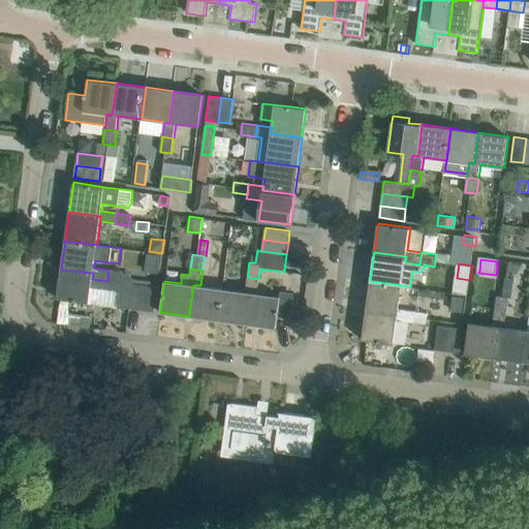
[(89,303),(91,287),(117,290),(116,304),(117,307),(131,308),(134,284),(133,284),(134,279),(123,278),(124,272),(109,270),(107,281),(92,279),(93,273),(61,270),(58,299),(89,303)]
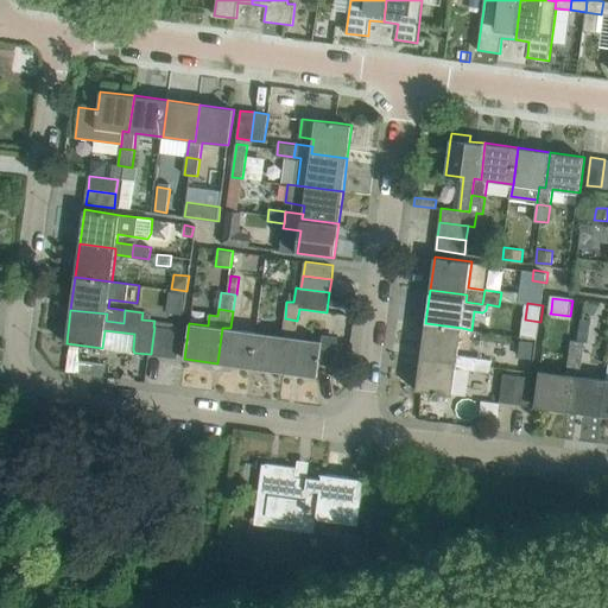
[(283,372),(287,336),(295,337),(297,321),(285,318),(283,335),(255,331),(251,368),(283,372)]
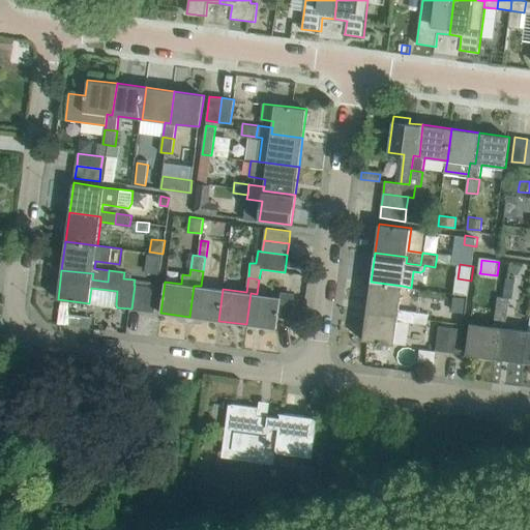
[(400,307),(403,286),(371,282),(366,311),(399,315),(398,320),(412,322),(414,310),(400,307)]
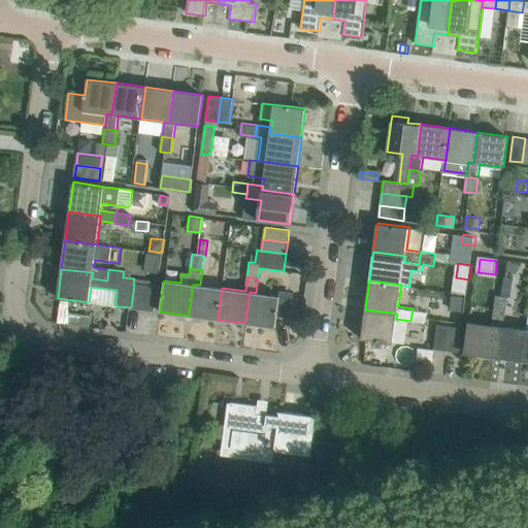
[(142,309),(145,285),(134,284),(131,307),(142,309)]
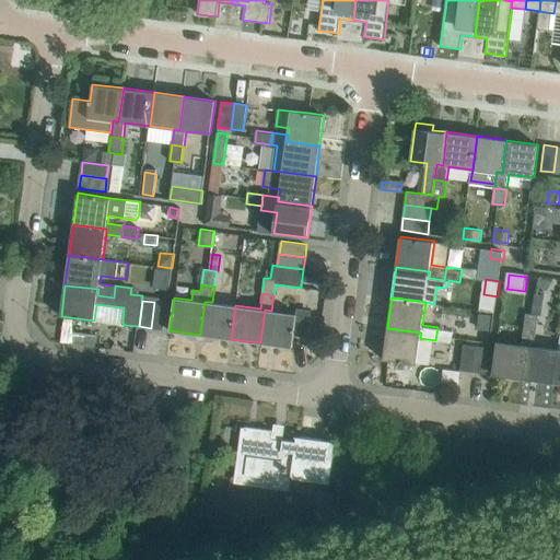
[(163,329),(166,308),(166,304),(154,302),(151,328),(163,329)]
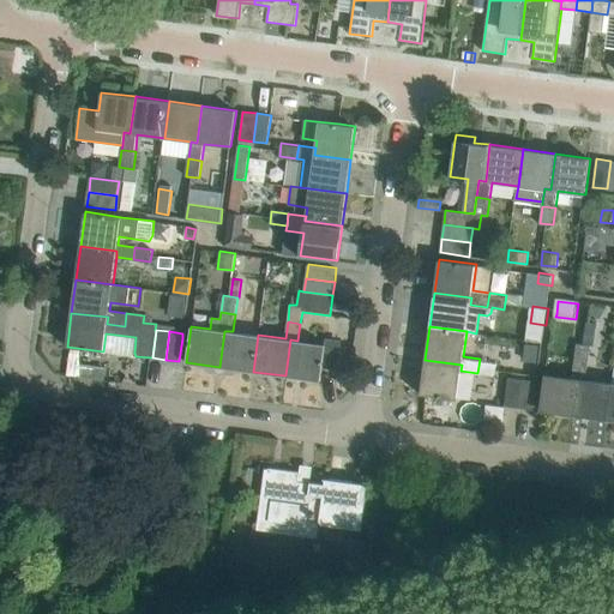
[(253,372),(258,335),(233,331),(224,331),(220,367),(253,372)]
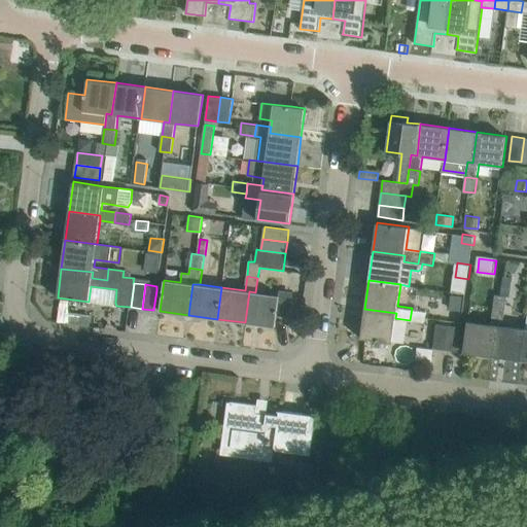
[(275,326),(280,295),(255,292),(249,291),(245,322),(275,326)]
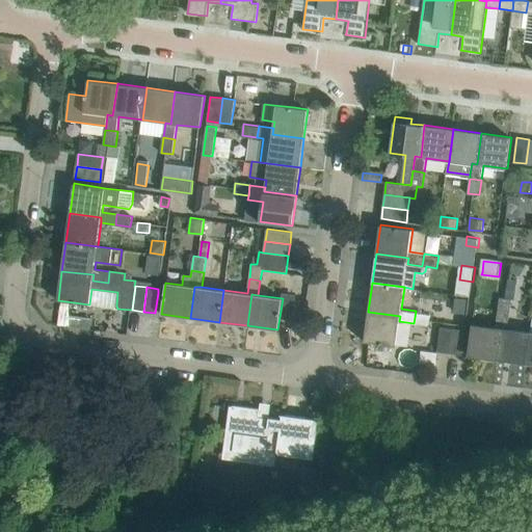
[(459,297),(456,312),(469,314),(471,299),(459,297)]
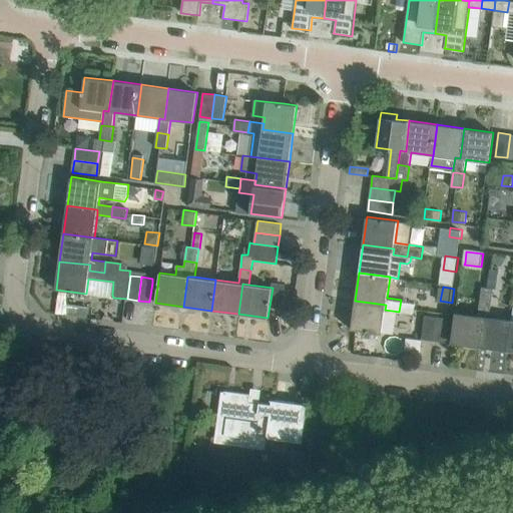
[(491,303),(493,289),(483,287),(481,301),(491,303)]
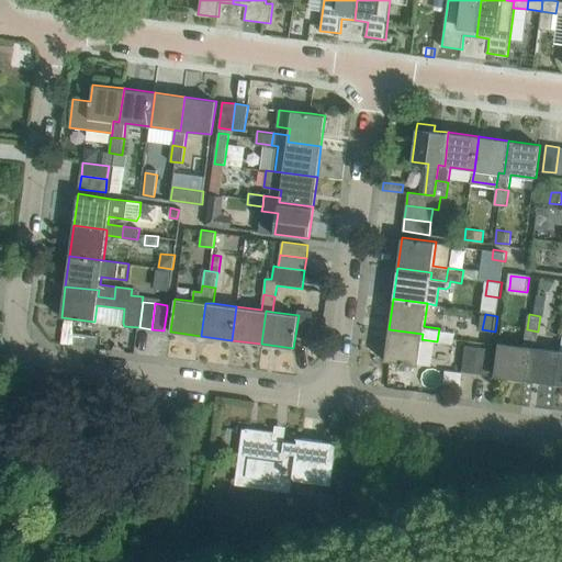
[(453,338),(454,330),(439,328),(437,341),(453,344),(453,338)]
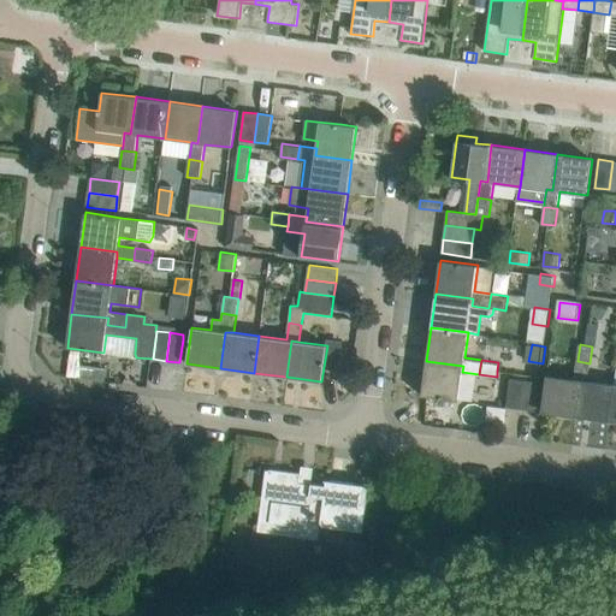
[(458,401),(462,377),(462,372),(463,366),(426,361),(422,396),(458,401)]
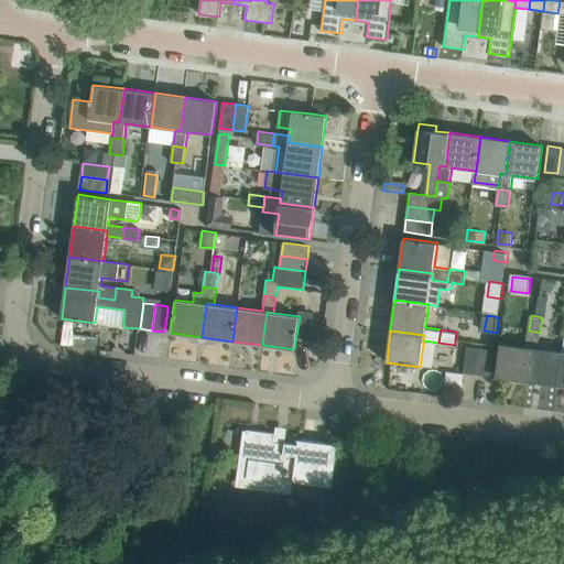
[(528,381),(532,347),(538,348),(540,333),(529,331),(527,347),(500,343),(499,355),(496,377),(528,381)]
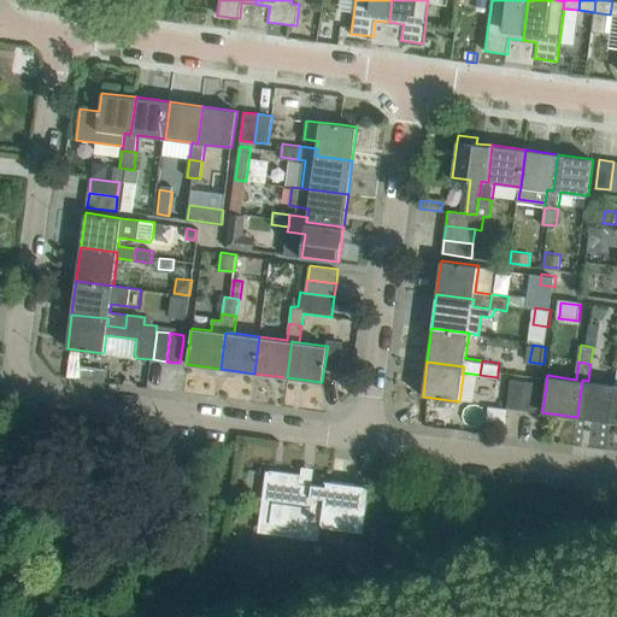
[(527,381),(512,378),(507,407),(522,410),(527,381)]
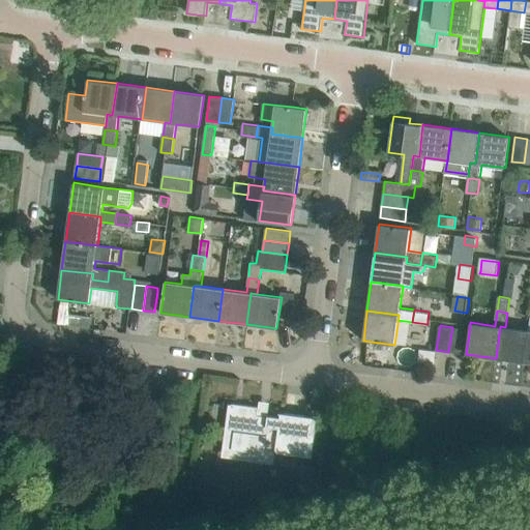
[(525,362),(529,330),(505,327),(500,326),(496,358),(525,362)]
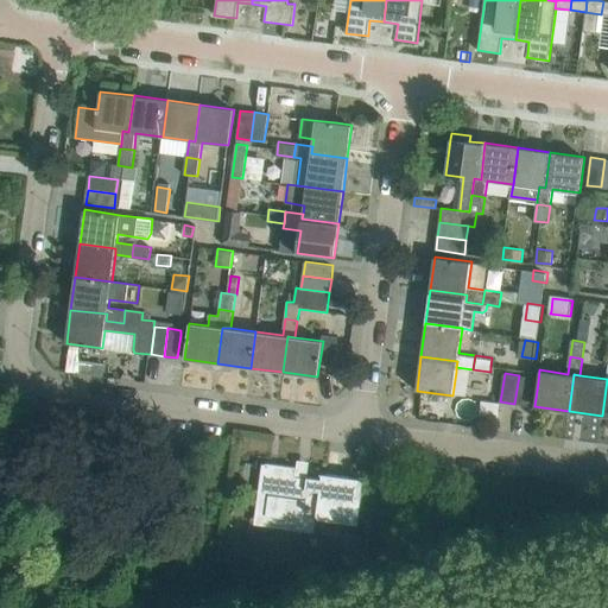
[(529,405),(532,377),(519,375),(514,404),(529,405)]
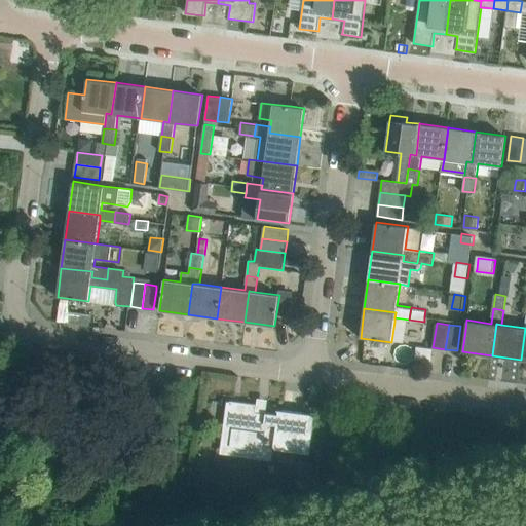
[(416,345),(414,362),(430,364),(433,347),(416,345)]
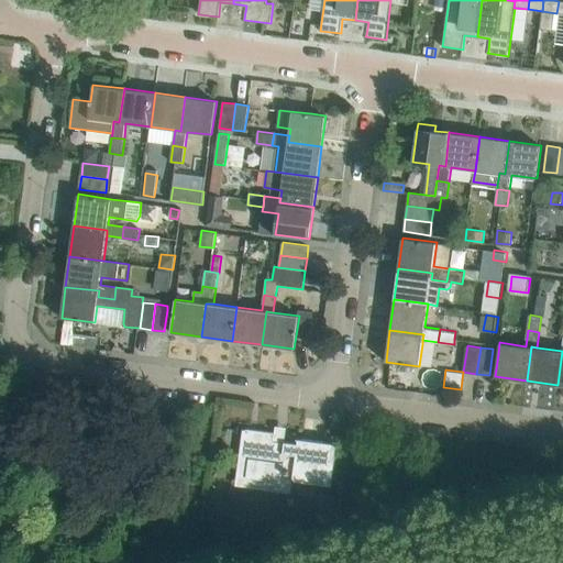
[(328,475),(332,443),(297,439),(296,443),(285,442),(284,444),(274,443),(275,432),(253,429),(246,477),(282,482),(283,472),(285,473),(288,473),(289,472),(296,472),(296,471),(328,475)]
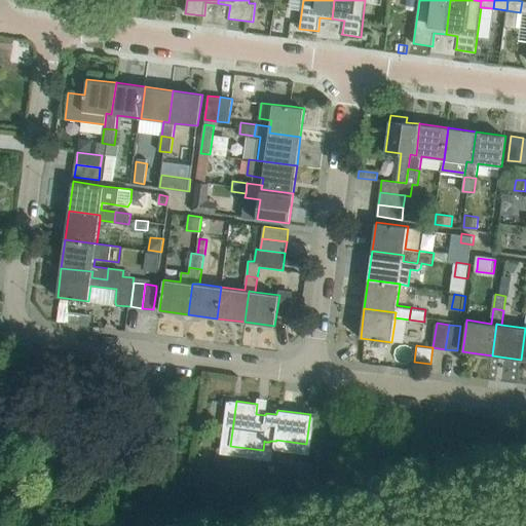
[(300,473),(299,485),(311,486),(312,474),(300,473)]
